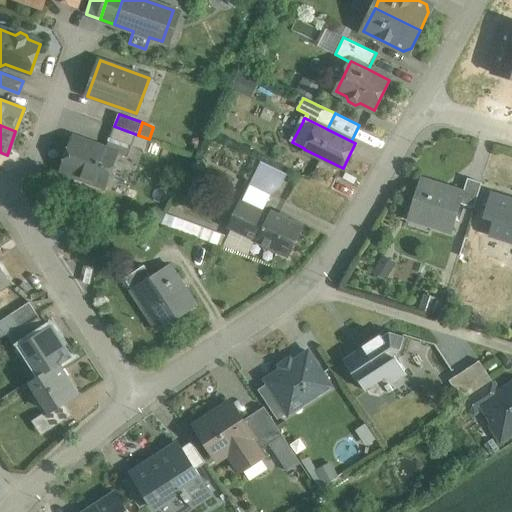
[(148,139),(114,127),(110,138),(144,150),(148,139)]
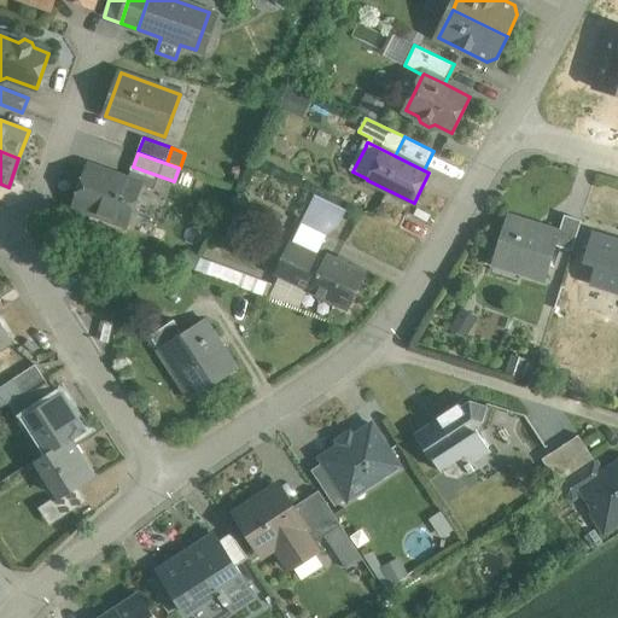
[(143,187),(87,168),(74,205),(129,225),(143,187)]
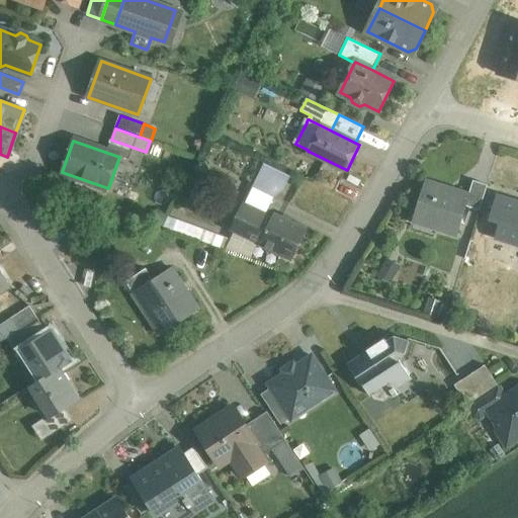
[(274,197),(284,191),(291,176),(264,164),(253,187),(274,197)]
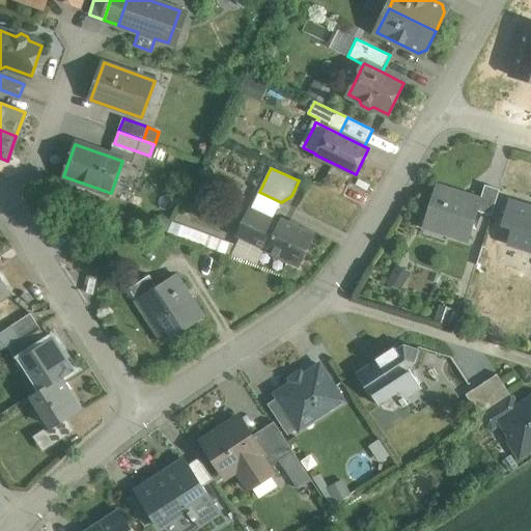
[(228,194),(206,184),(192,216),(213,226),(228,194)]
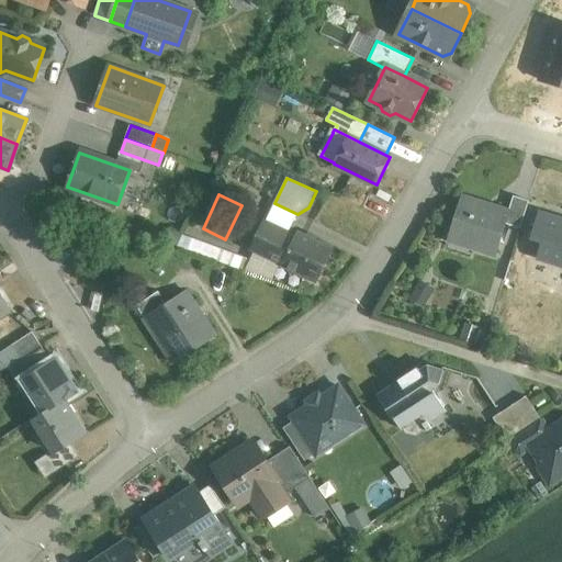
[(529,201),(514,197),(508,213),(509,213),(506,224),(520,228),(529,201)]
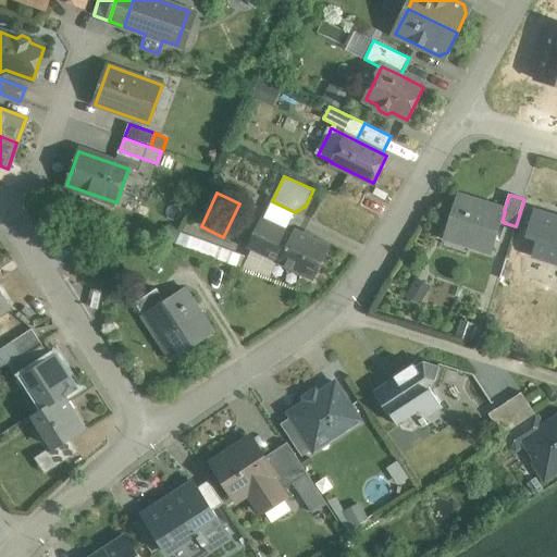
[(504,211),(458,196),(445,237),(447,238),(448,233),(470,239),(468,245),(492,252),(502,222),(505,211),(504,211)]
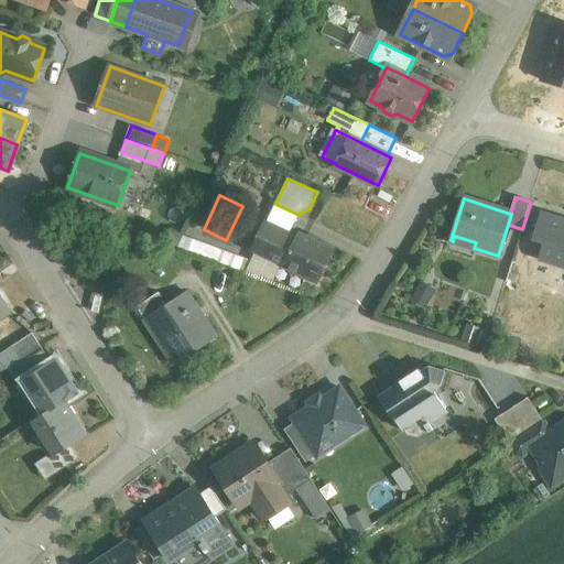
[(563,220),(542,214),(534,237),(545,241),(541,259),(563,266),(563,220)]
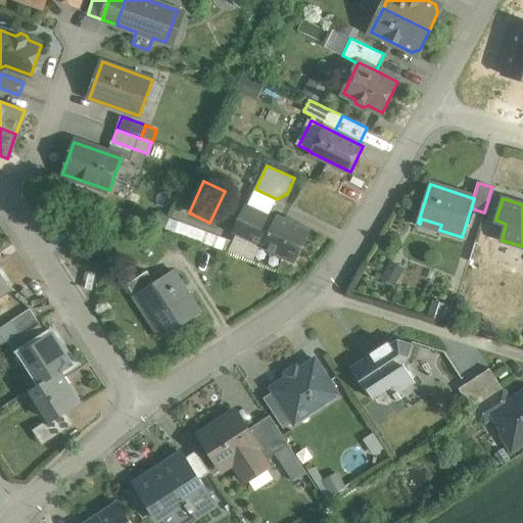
[(310,231),(278,217),(277,219),(247,205),(235,234),(294,263),(310,231)]
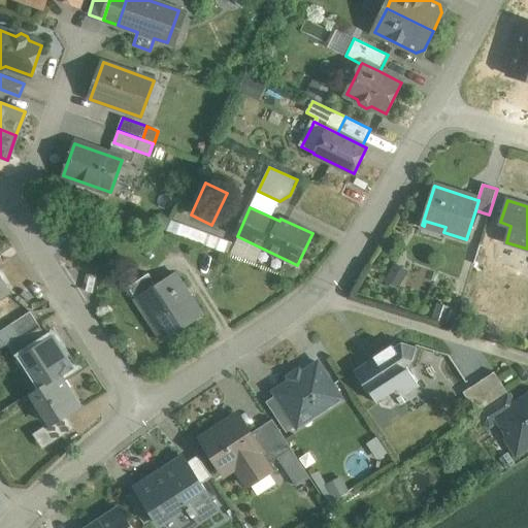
[(171,222),(166,233),(230,256),(234,243),(171,222)]
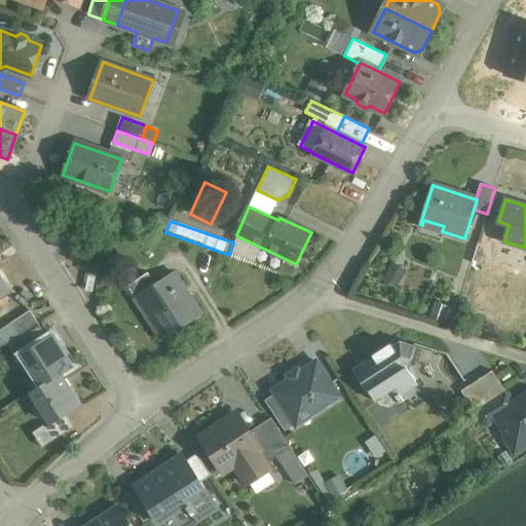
[(136,298),(135,298),(147,315),(152,312),(168,338),(202,315),(175,272),(156,285),(136,298)]
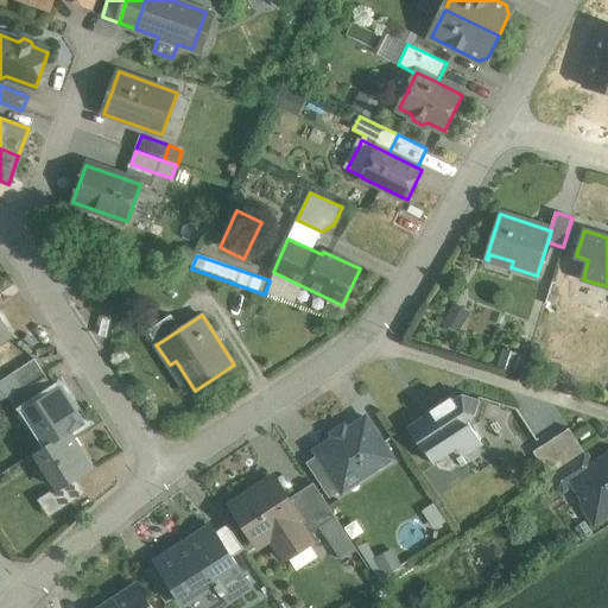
[(171,316),(147,331),(157,344),(181,329),(171,316)]
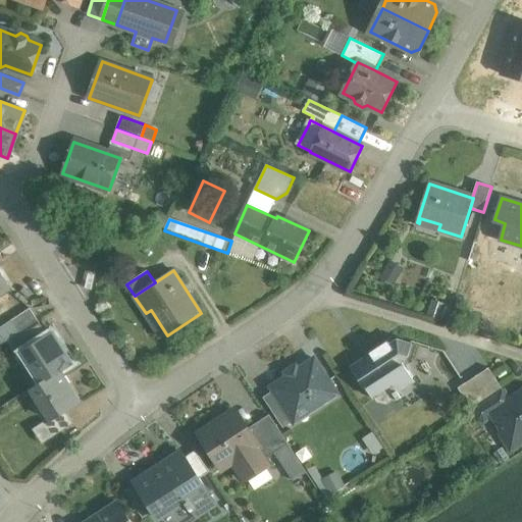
[(0,296),(9,291),(0,276),(0,296)]
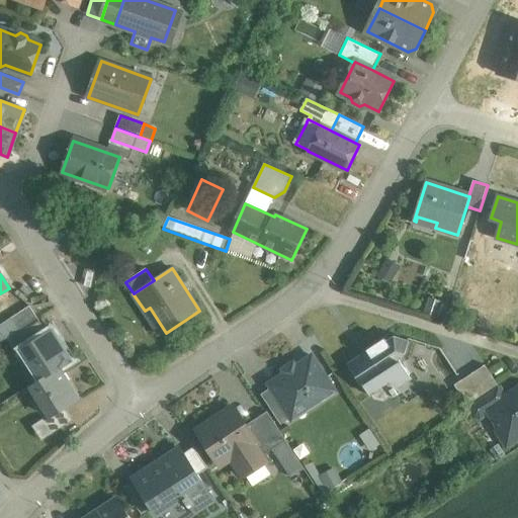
[(422,296),(417,312),(438,318),(443,303),(422,296)]
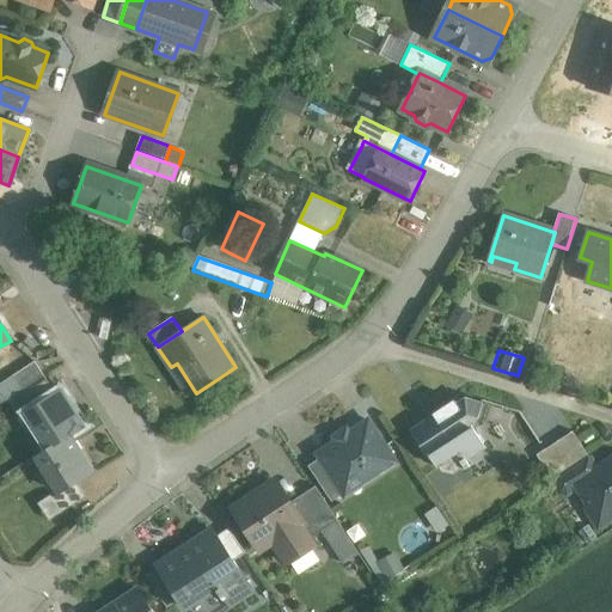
[(36,361),(12,377),(20,391),(46,375),(36,361)]
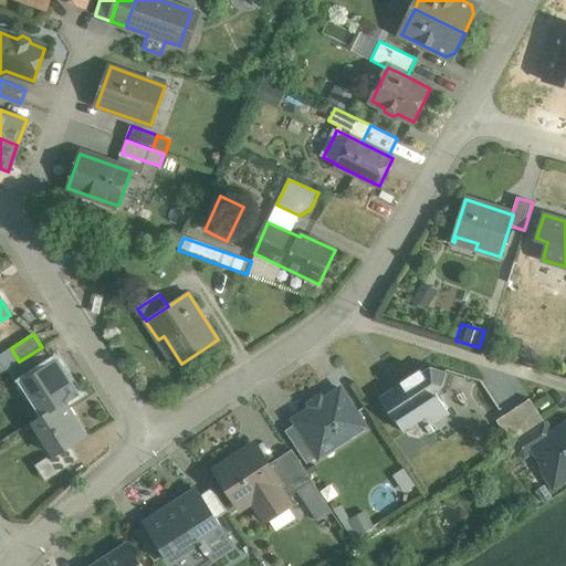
[(42,347),(19,362),(30,378),(52,364),(42,347)]
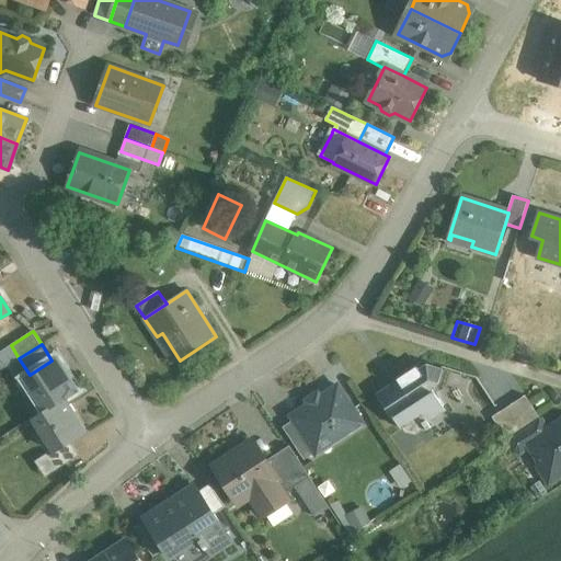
[(30,375),(25,378),(47,411),(64,400),(77,391),(56,358),(52,361),(30,375)]
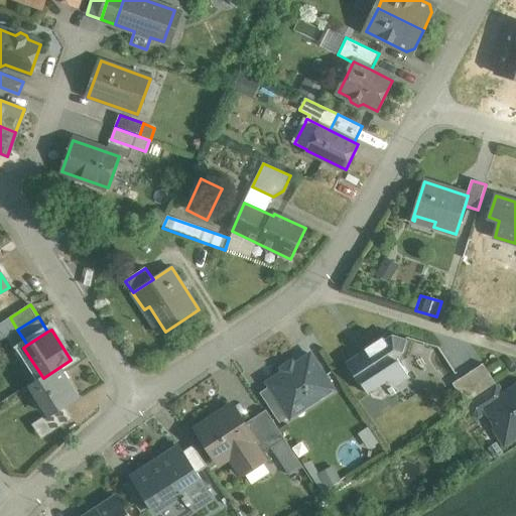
[(384,337),(366,349),(366,350),(347,363),(355,375),(357,374),(370,394),(372,393),(374,397),(383,399),(392,393),(393,396),(397,393),(394,388),(410,378),(397,358),(402,355),(407,340),(393,336),(386,340),(384,337)]
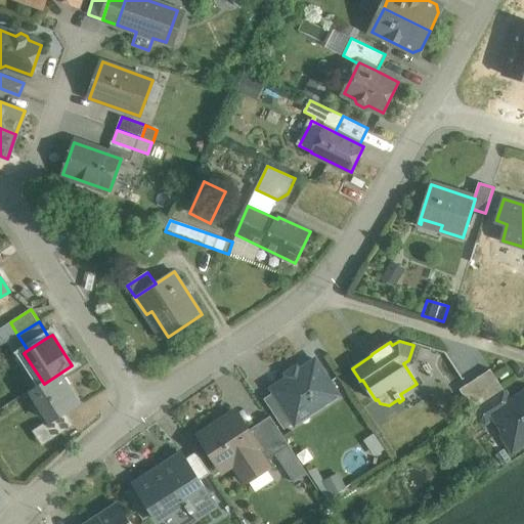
[(316,360),(272,389),(274,392),(290,415),(291,415),(304,405),(308,412),(315,408),(317,410),(340,396),(316,360)]
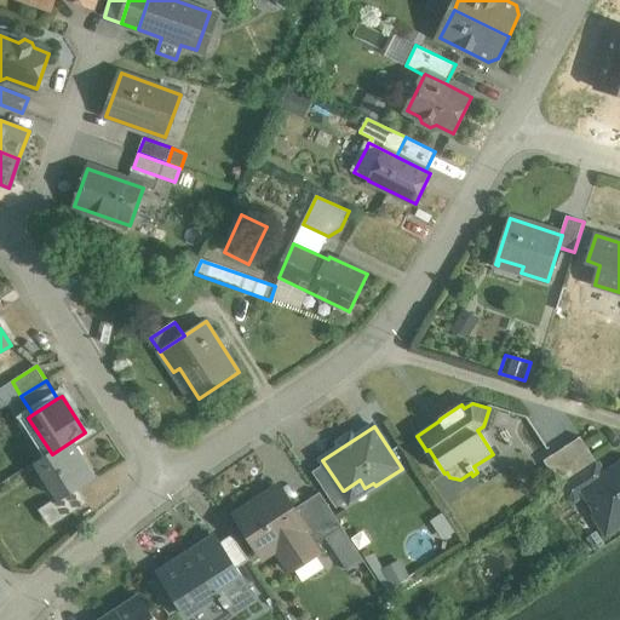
[(580,437),(544,461),(562,487),(598,463),(580,437)]
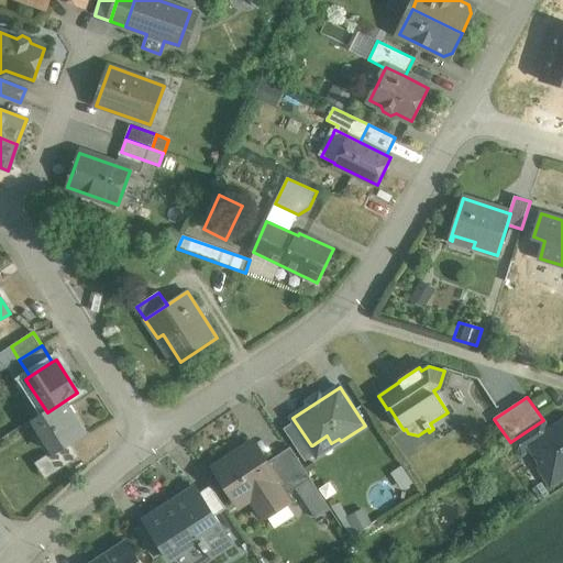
[(64,401),(47,412),(34,420),(55,453),(56,454),(72,444),(86,434),(64,401)]
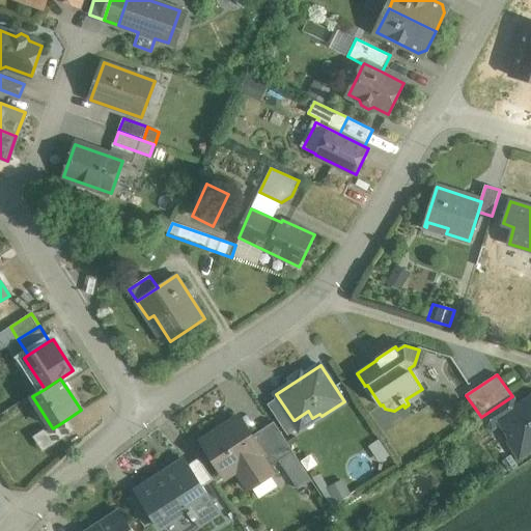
[(512,396),(481,417),(487,427),(493,428),(501,422),(500,419),(519,407),(512,396)]
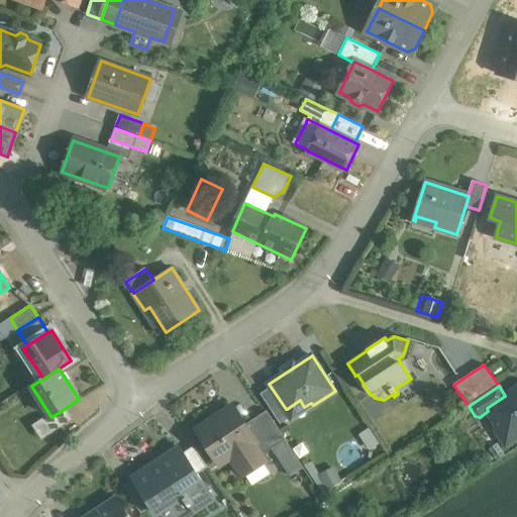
[(286,409),(271,387),(261,394),(281,424),(292,417),(287,409),(286,409)]
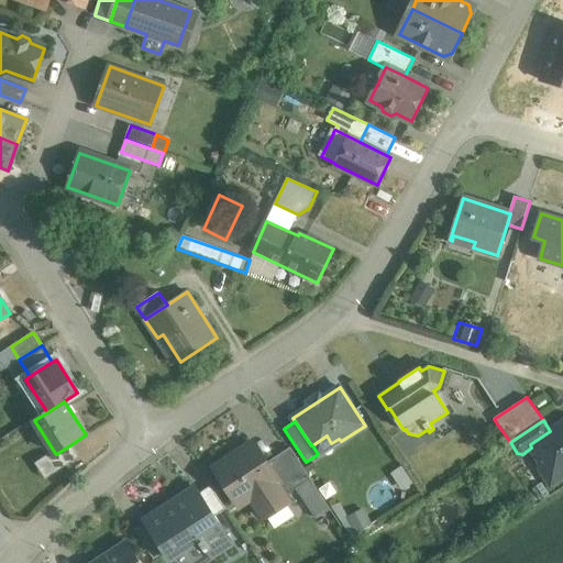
[(562,422),(550,431),(530,444),(531,448),(542,463),(541,470),(547,478),(555,481),(562,475),(562,422)]
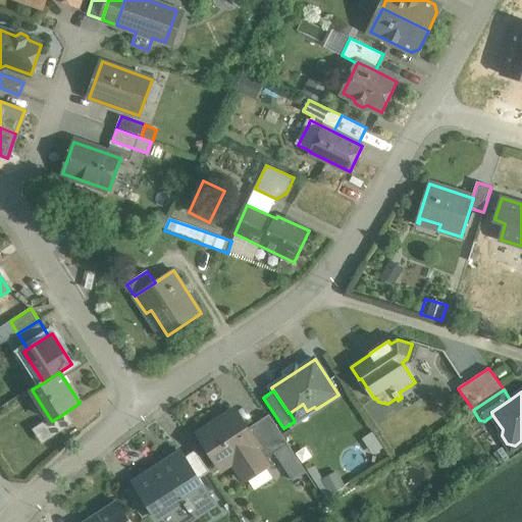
[(236,411),(200,434),(222,468),(232,462),(245,480),(268,465),(265,459),(256,446),(258,445),(248,429),(236,411)]
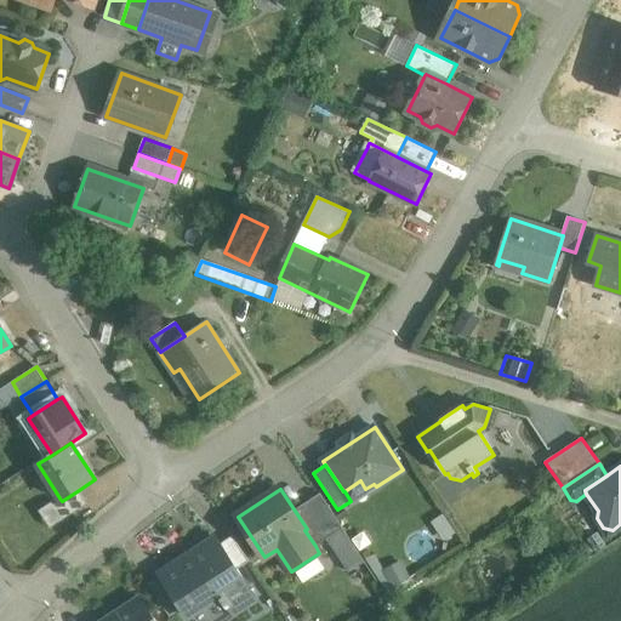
[(79,490),(62,501),(61,500),(53,505),(52,505),(63,520),(87,505),(79,490)]
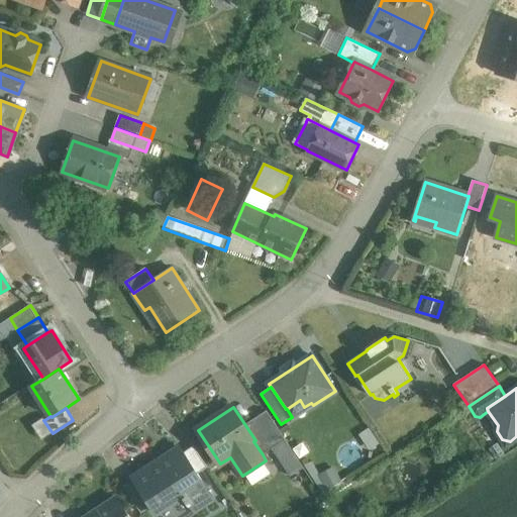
[(267,411),(245,425),(255,440),(253,441),(263,454),(273,448),(285,468),(298,458),(286,439),(267,411)]
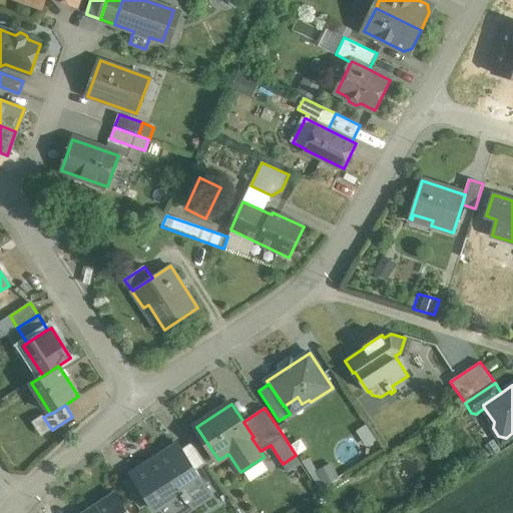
[(43,415),(32,422),(42,436),(52,430),(43,417),(44,417),(43,415)]
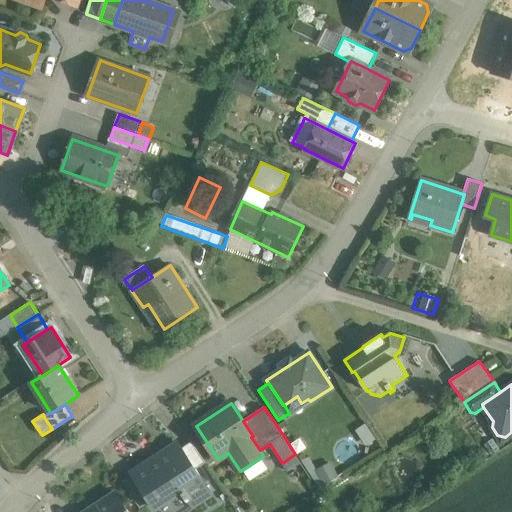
[(206,463),(192,442),(182,448),(193,465),(196,469),(206,463)]
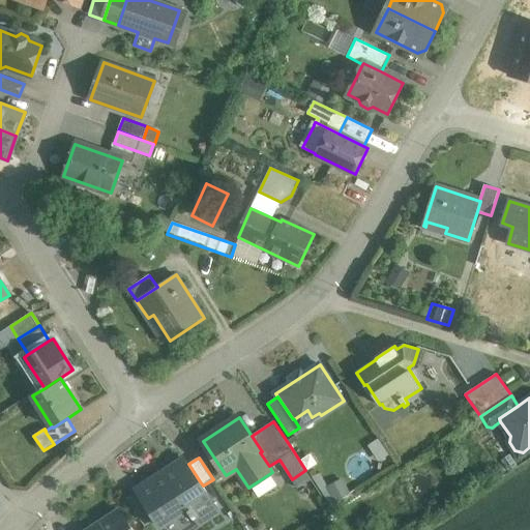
[(174,467),(137,491),(160,527),(189,508),(190,510),(188,511),(195,522),(197,520),(200,524),(219,511),(203,486),(200,481),(188,490),(174,467)]
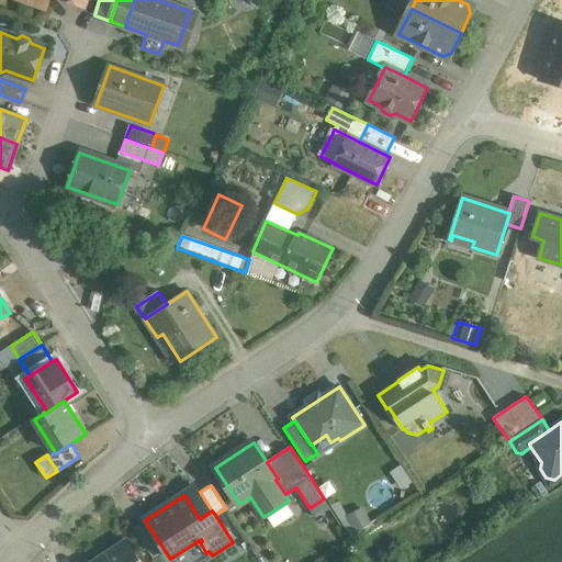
[(324,498),(310,508),(315,516),(329,506),(324,498)]
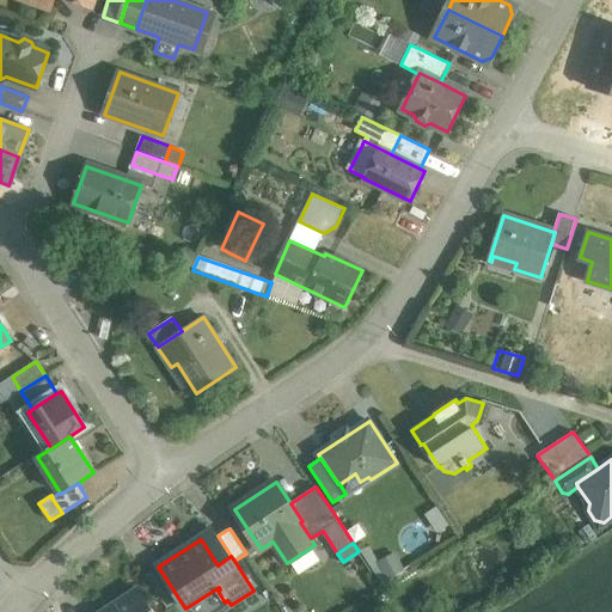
[(396,550),(372,562),(381,582),(405,569),(396,550)]
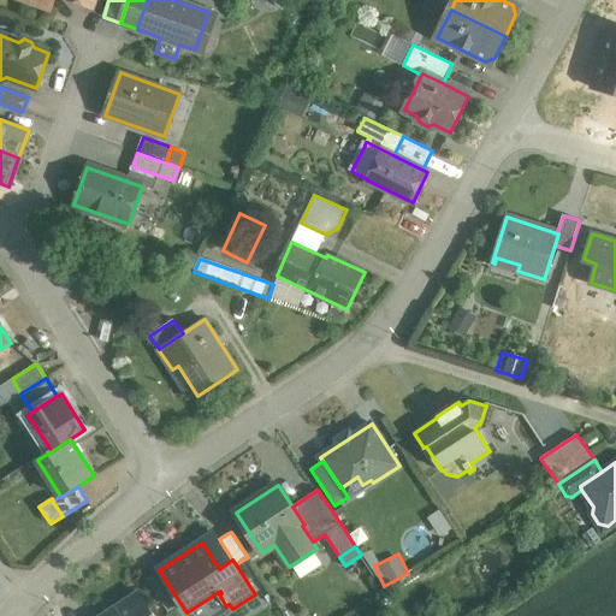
[(154,615),(140,592),(102,615),(154,615)]
